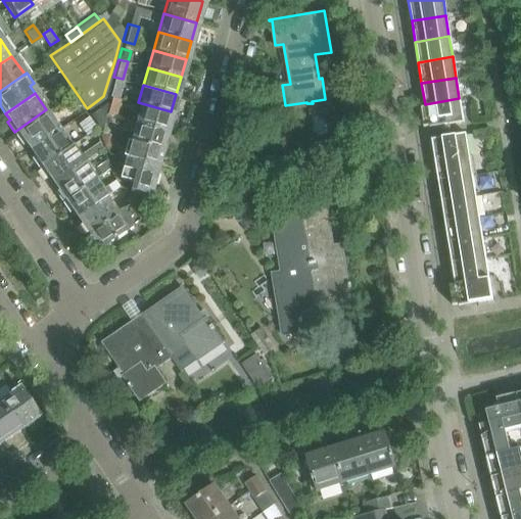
[(425,104),(419,105),(422,125),(428,124),(428,125),(463,120),(459,98),(425,104)]
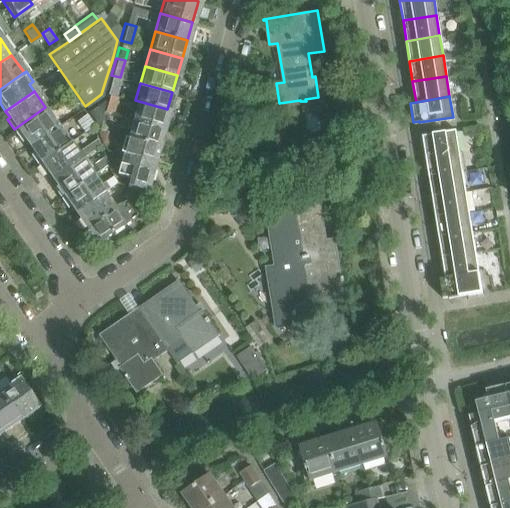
[(102,99),(95,105),(102,114),(105,100),(102,99)]
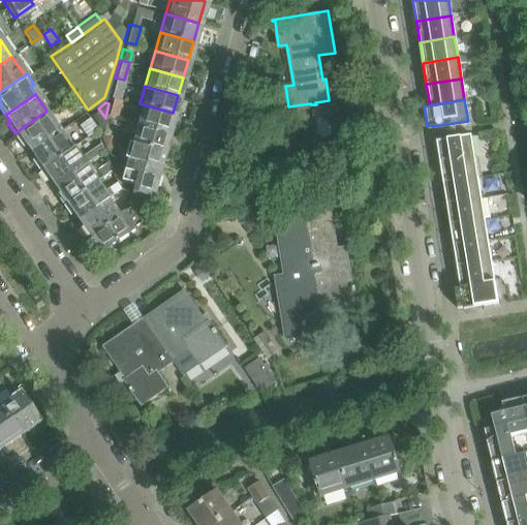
[(140,103),(134,122),(167,131),(173,113),(140,103)]
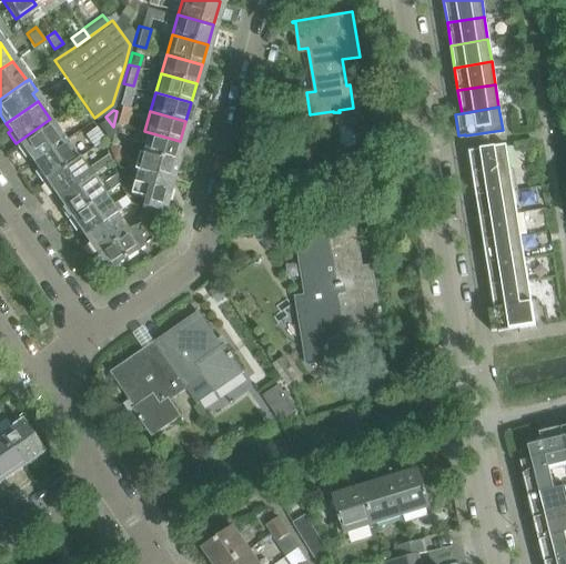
[(105,117),(98,122),(108,137),(110,138),(113,127),(105,117)]
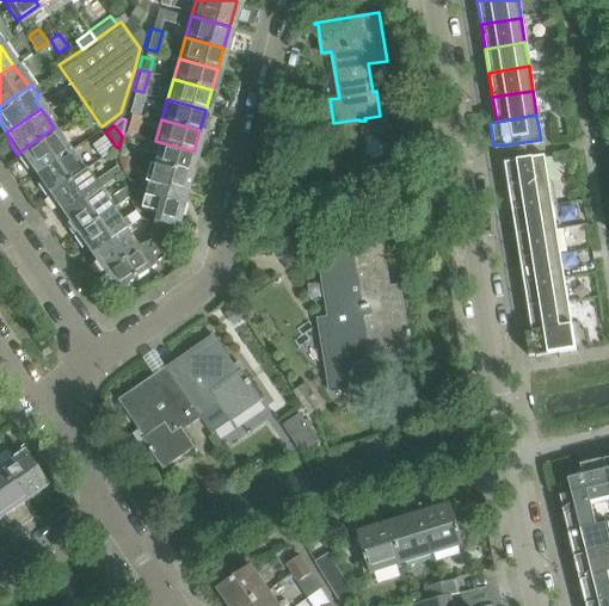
[(54,128),(17,154),(24,166),(28,164),(34,171),(67,148),(54,128)]
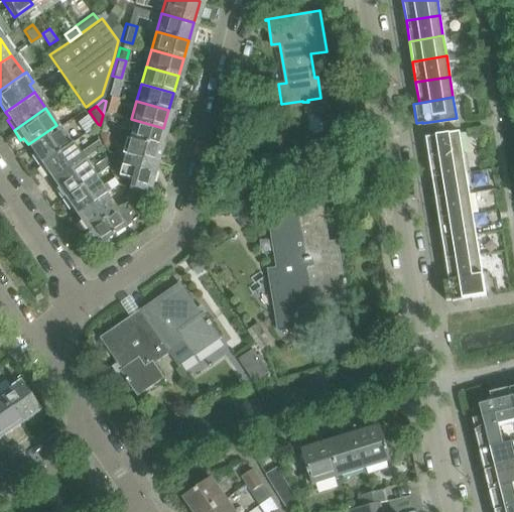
[(86,114),(80,118),(87,128),(93,124),(86,114)]
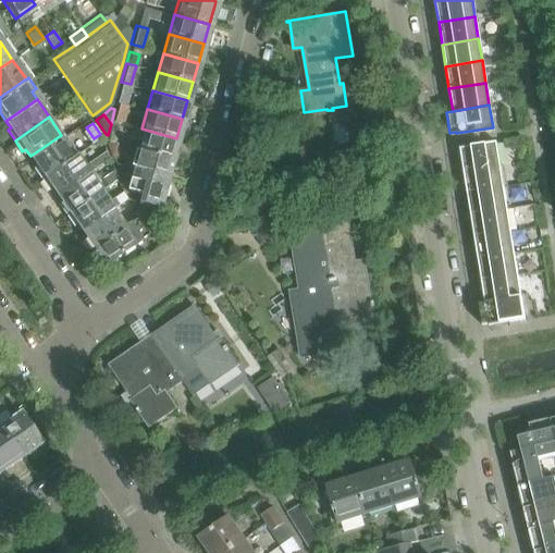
[(142,128),(136,147),(171,157),(176,138),(142,128)]
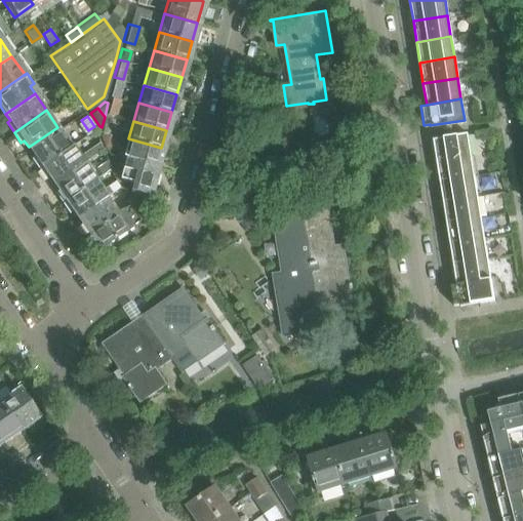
[(57,127),(29,147),(33,154),(30,156),(37,166),(70,144),(57,127)]
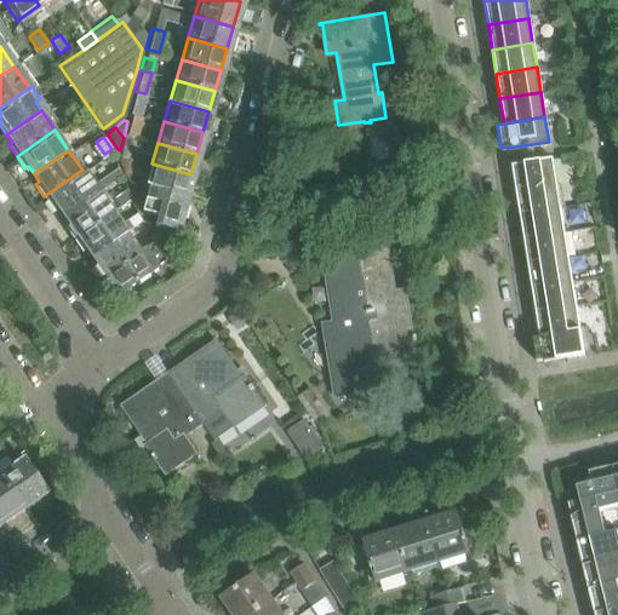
[(119,154),(116,160),(122,172),(124,172),(131,168),(135,159),(119,154)]
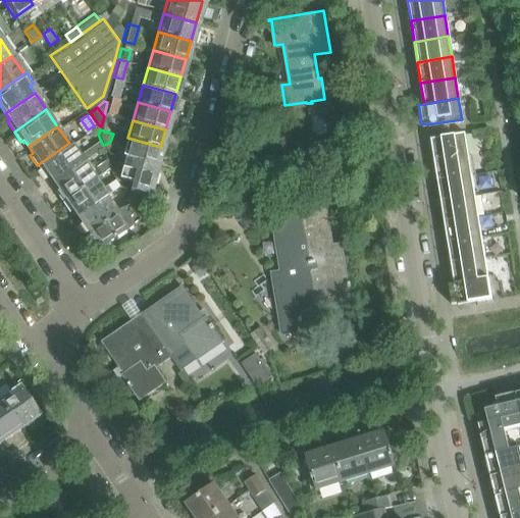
[(464,131),(429,137),(432,157),(467,152),(464,131)]
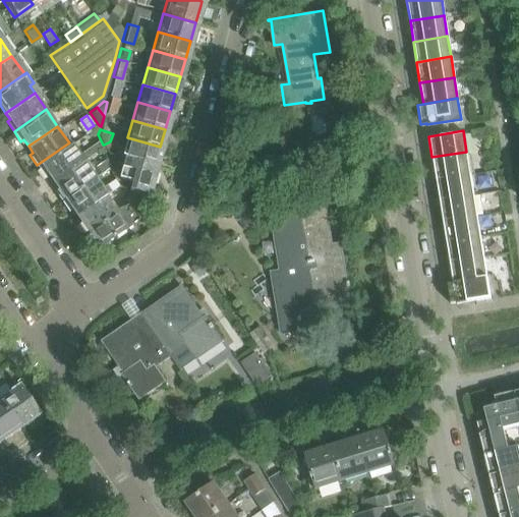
[(127,137),(123,156),(155,165),(160,147),(127,137)]
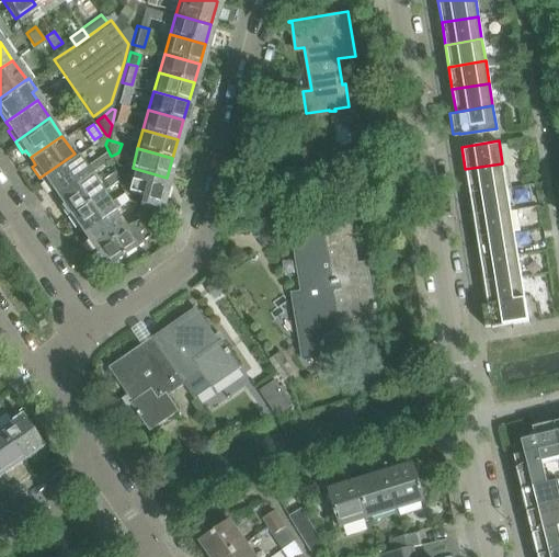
[(75,154),(40,178),(47,189),(50,186),(56,193),(87,171),(75,154)]
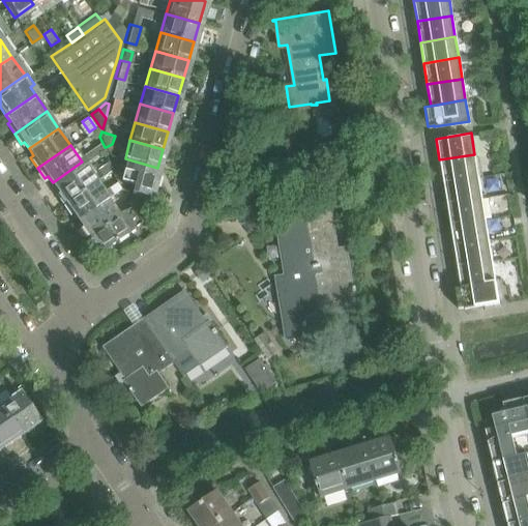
[(477,175),(474,154),(439,159),(443,180),(477,175)]
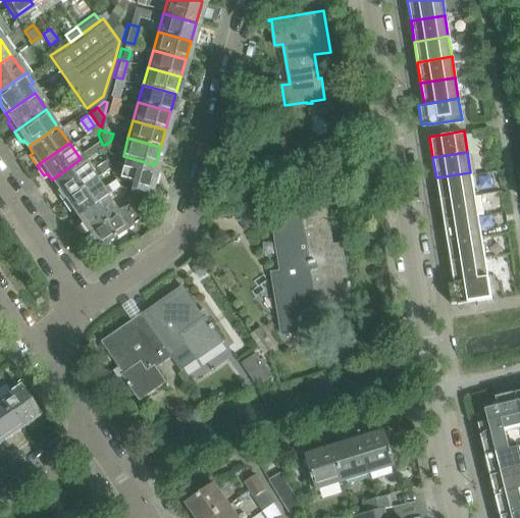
[(120,165),(134,168),(127,187),(128,188),(148,193),(155,165),(123,156),(120,165)]
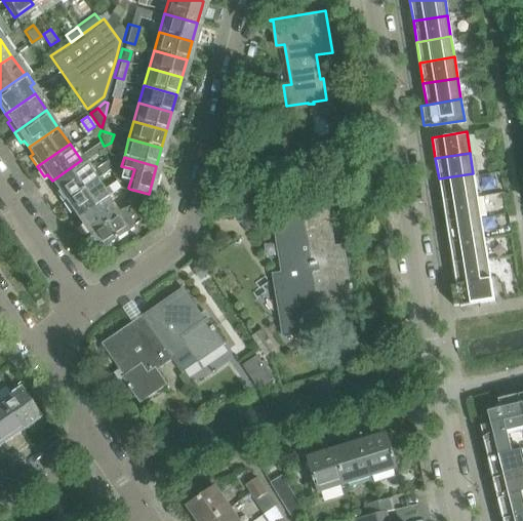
[(105,158),(94,166),(99,173),(109,166),(110,165),(105,158)]
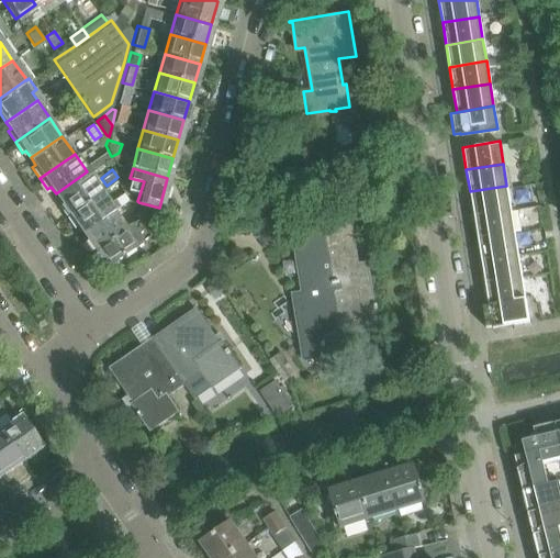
[(87,171),(56,193),(60,201),(57,203),(65,214),(100,190),(87,171)]
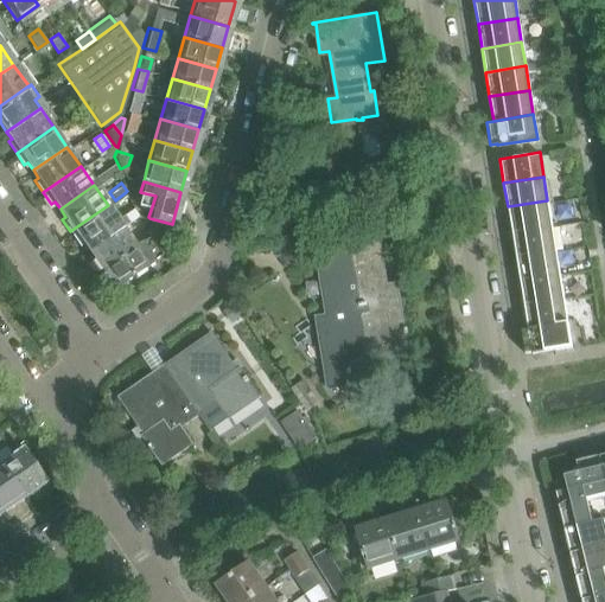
[(547,200),(508,206),(511,231),(551,224),(547,200)]
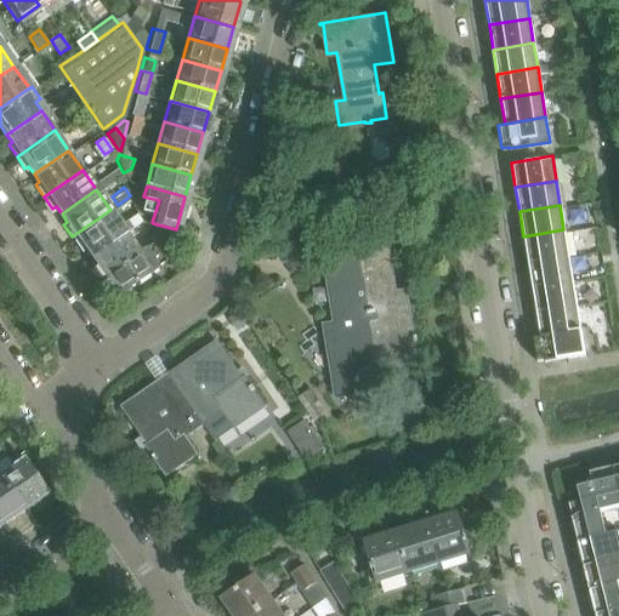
[(111,210),(72,237),(80,249),(84,246),(90,254),(124,229),(111,210)]
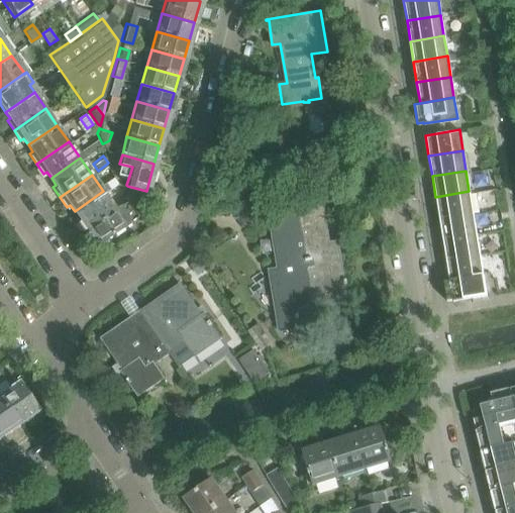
[(127,186),(124,197),(126,197),(142,202),(146,191),(127,186)]
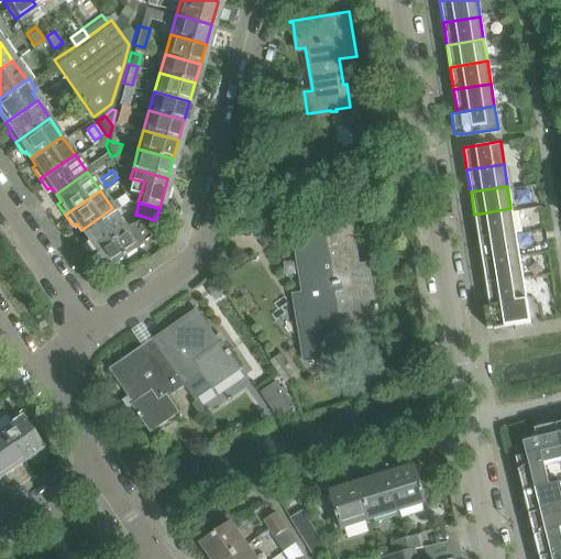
[(86,238),(83,240),(90,251),(124,226),(112,208),(81,230),(86,238)]
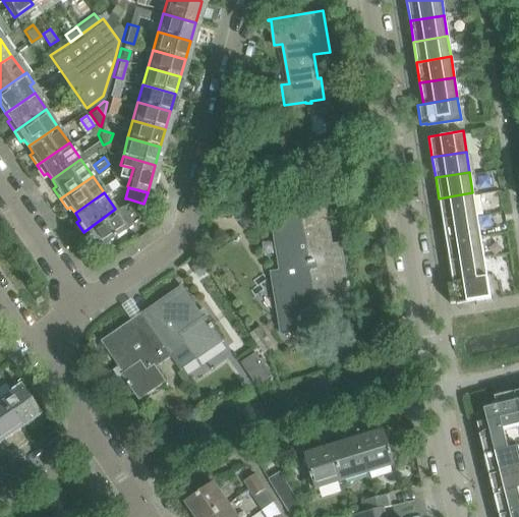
[(476,213),(472,192),(439,198),(442,219),(476,213)]
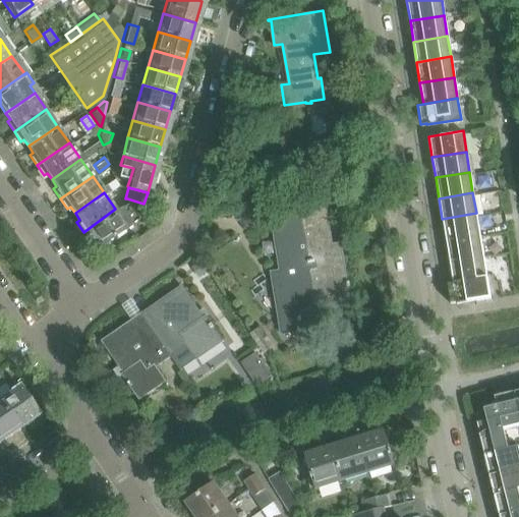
[(115,209),(83,232),(91,242),(94,239),(97,244),(112,233),(114,236),(123,231),(121,228),(136,216),(140,214),(143,204),(127,198),(126,202),(115,209)]
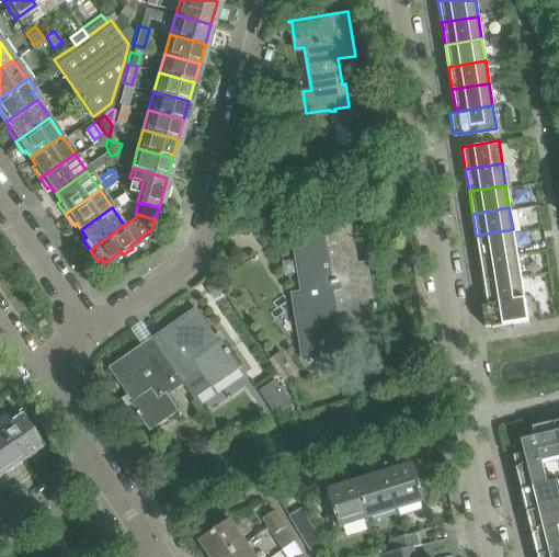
[(331,290),(334,311),(329,313),(332,331),(375,325),(375,327),(376,327),(373,306),(375,305),(375,300),(373,302),(367,269),(355,270),(350,234),(350,235),(346,217),(358,215),(358,214),(320,219),(330,282),(333,281),(333,280),(337,280),(338,288),(331,290)]
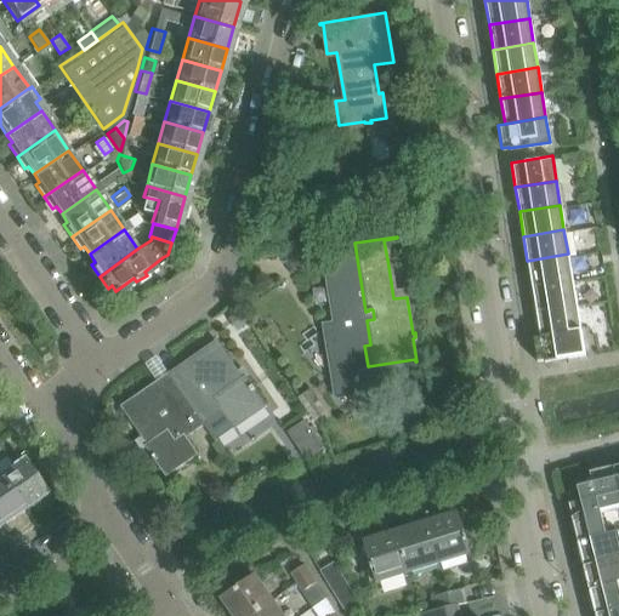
[(336,336),(323,338),(323,340),(327,338),(335,395),(336,395),(336,392),(358,388),(357,381),(356,369),(368,366),(364,346),(370,344),(367,320),(374,319),(373,309),(369,309),(369,311),(365,312),(355,243),(319,249),(319,250),(323,250),(334,318),(333,318),(336,336)]
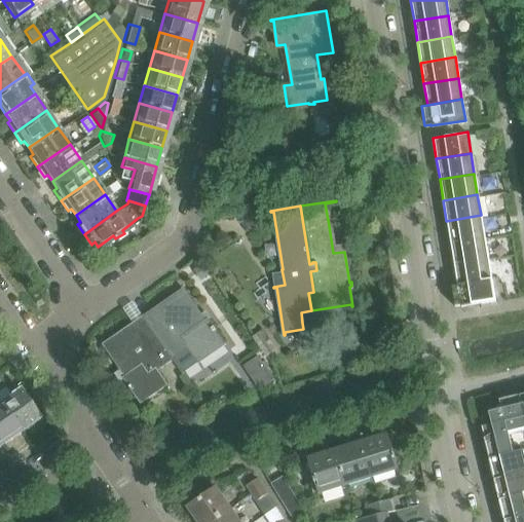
[(484,236),(481,215),(446,221),(449,241),(484,236)]
